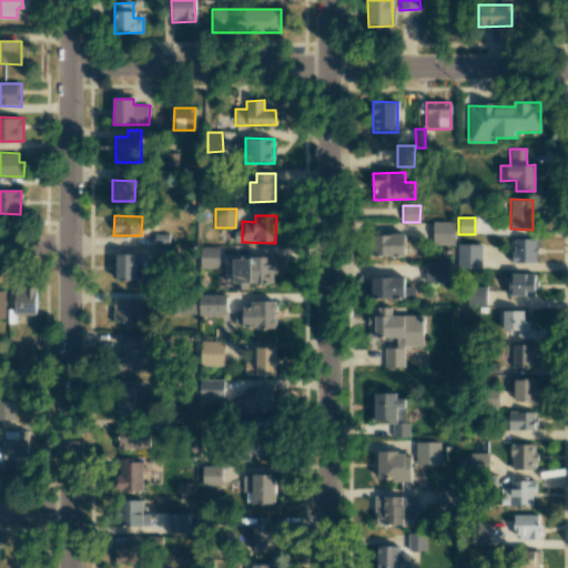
[(454,222),(432,222),(433,244),(455,244),(454,222)]
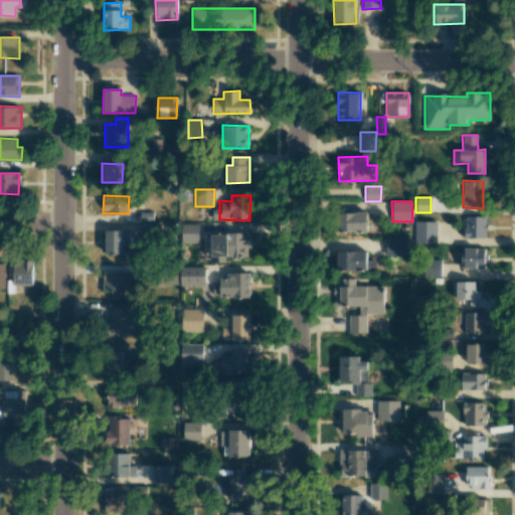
[(366,212),(339,212),(338,232),(366,233),(366,212)]
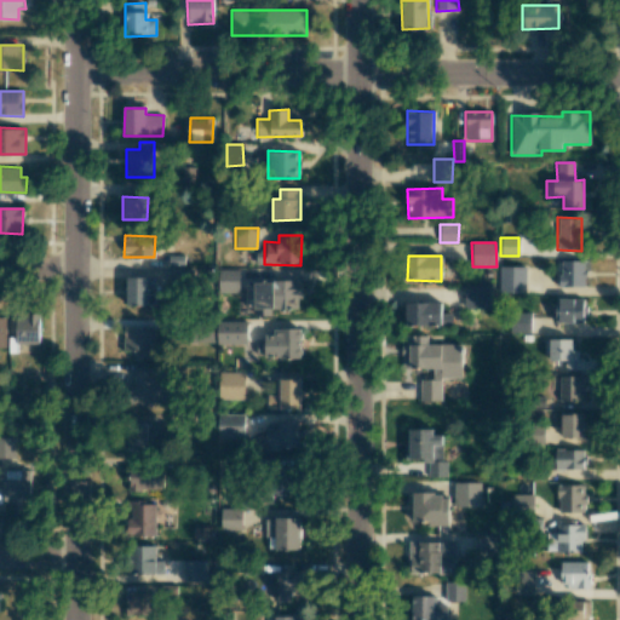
[(584,286),(584,260),(560,260),(560,286),(584,286)]
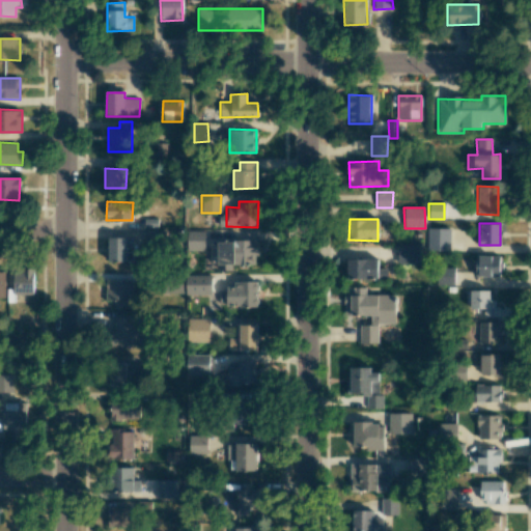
[(450,228),(426,228),(427,251),(450,250),(450,228)]
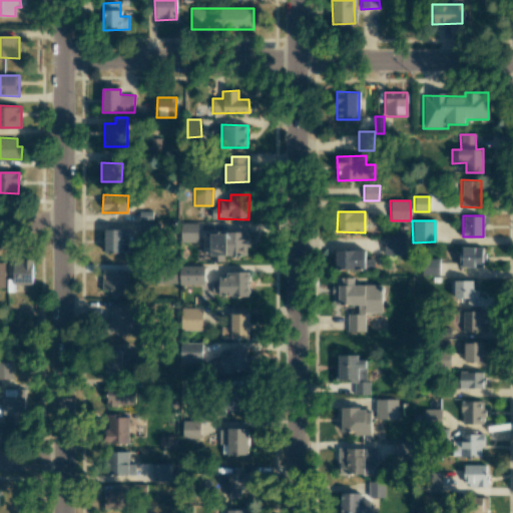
[(152,222),(141,222),(141,233),(153,233),(152,222)]
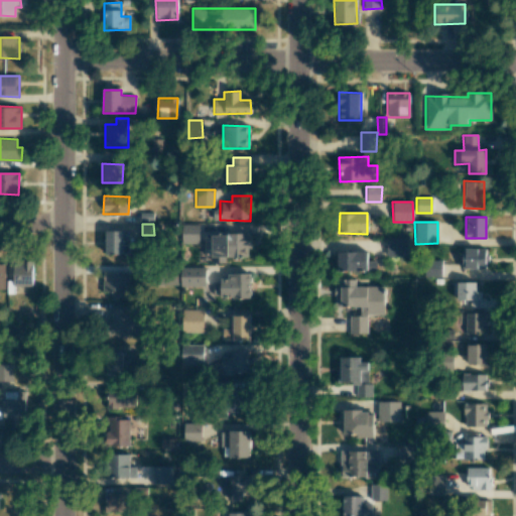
[(181,244),(199,244),(199,225),(181,225),(181,244)]
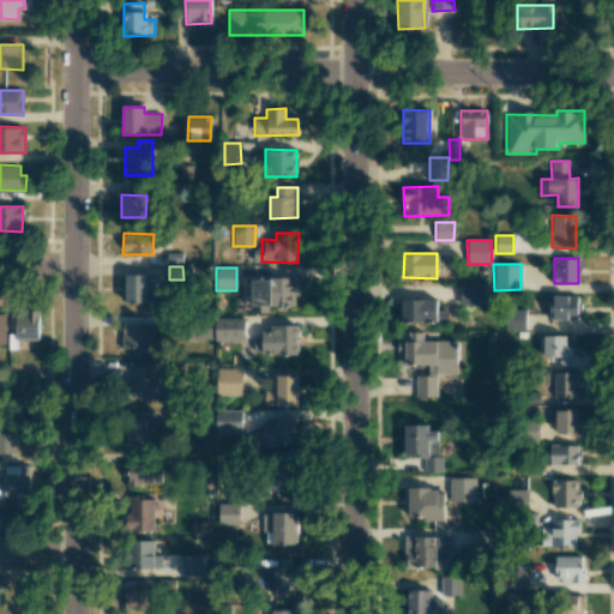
[(146,275),(125,275),(126,304),(148,302),(146,275)]
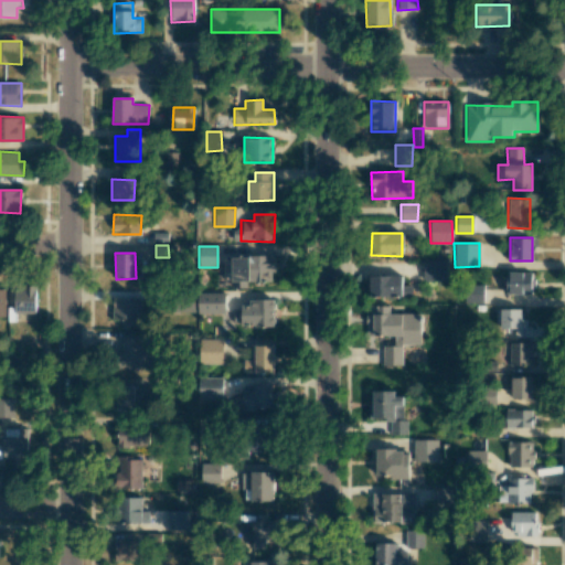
[(232,256),(232,288),(247,288),(247,281),(266,281),(267,272),(274,272),(275,257),(232,256)]
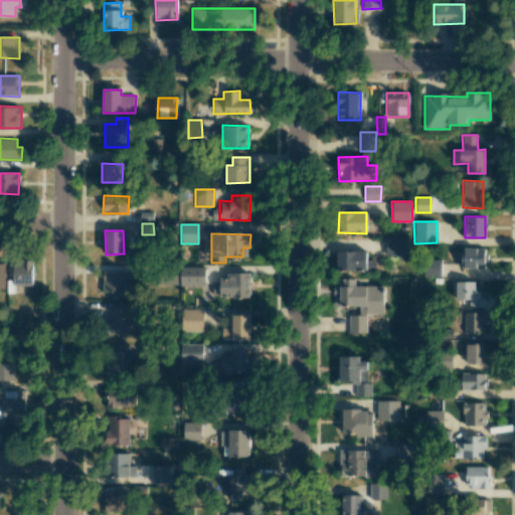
[(485,247),(462,247),(461,268),(484,269),(485,247)]
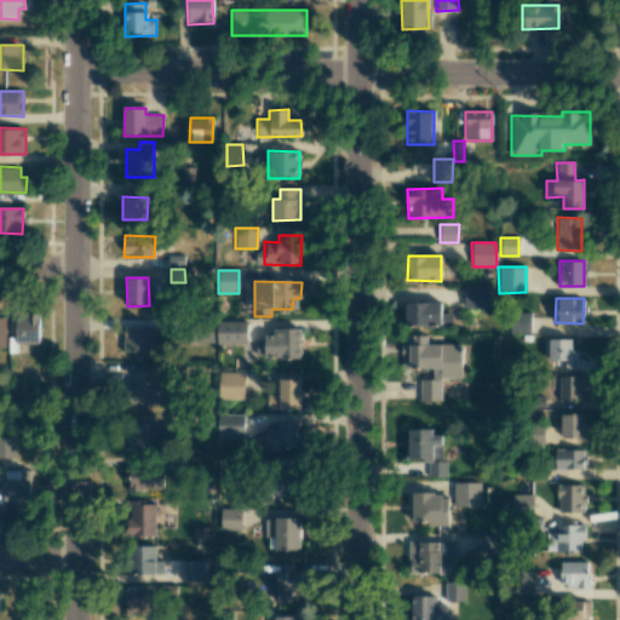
[(452,325),(452,314),(441,314),(441,302),(405,303),(405,326),(452,325)]
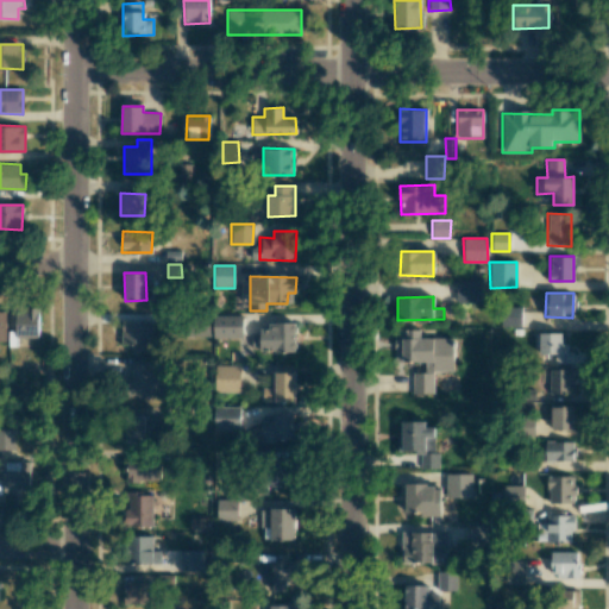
[(521,326),(521,307),(500,307),(501,326),(521,326)]
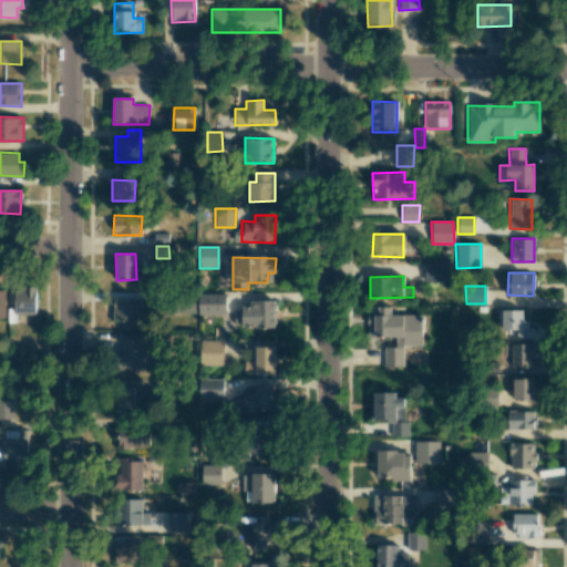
[(35,315),(35,287),(14,287),(14,315),(35,315)]
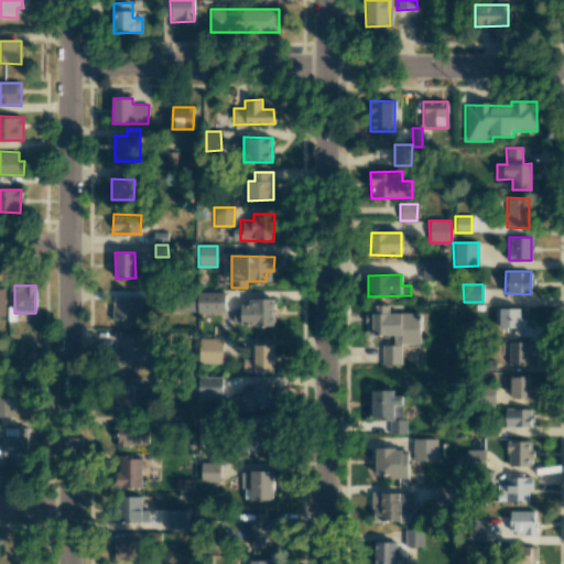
[(225,292),(197,292),(197,313),(225,313),(225,292)]
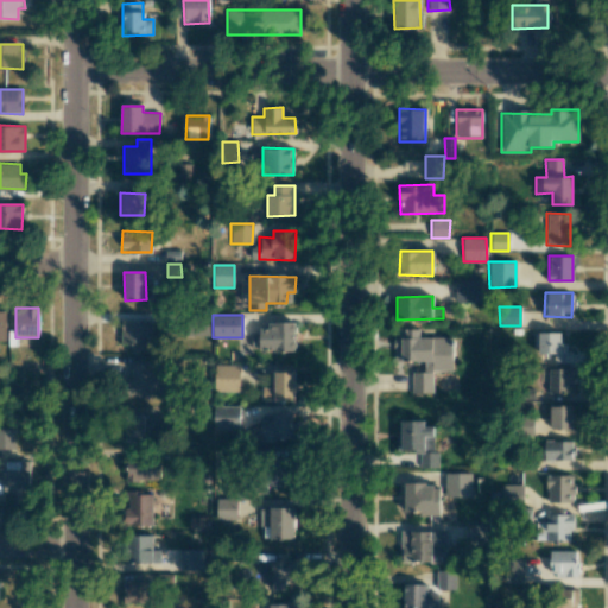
[(149,321),(121,320),(121,343),(133,344),(133,352),(149,352),(149,321)]
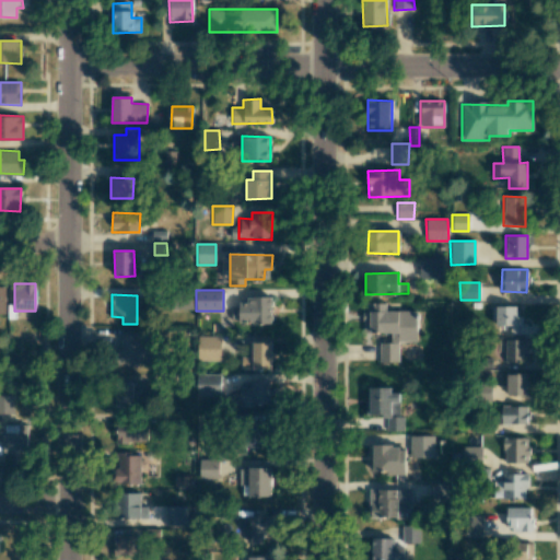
[(231,310),(232,324),(272,323),(271,299),(238,299),(238,310),(231,310)]
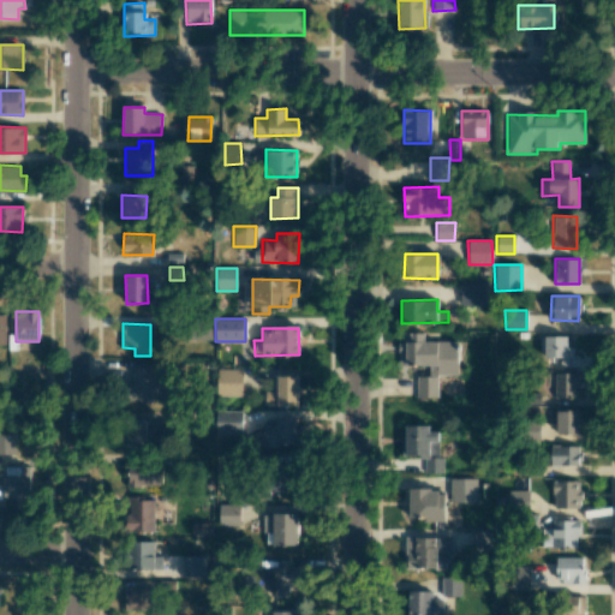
[(399,365),(429,365),(430,376),(416,376),(416,398),(437,398),(437,375),(458,375),(458,341),(424,341),(424,333),(399,333),(399,365)]
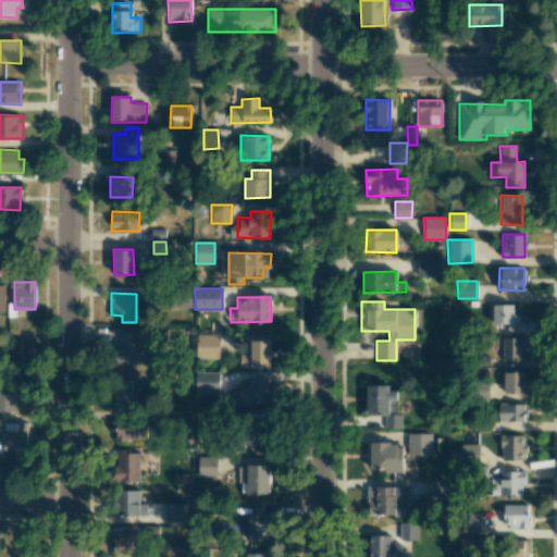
[(489,305),(489,324),(508,323),(508,332),(523,332),(523,321),(515,321),(515,304),(489,305)]
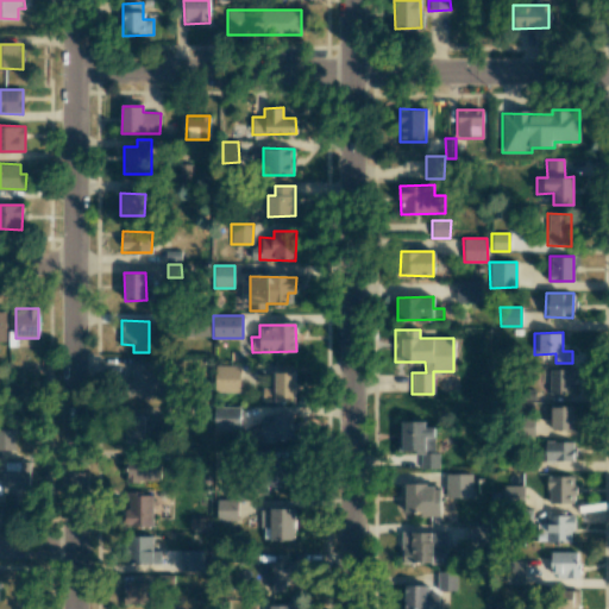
[(165,395),(164,362),(130,363),(131,396),(165,395)]
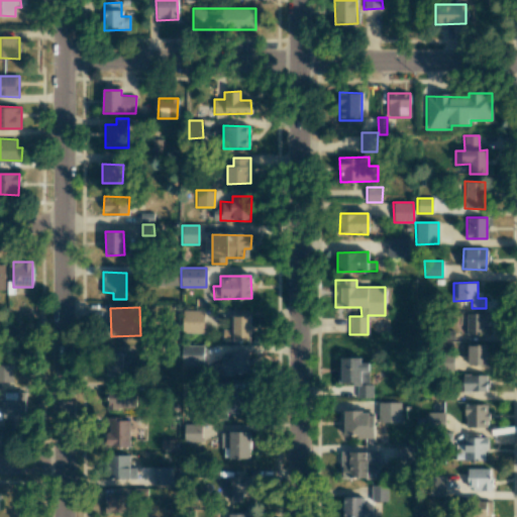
[(204,311),(182,310),(182,332),(204,332),(204,311)]
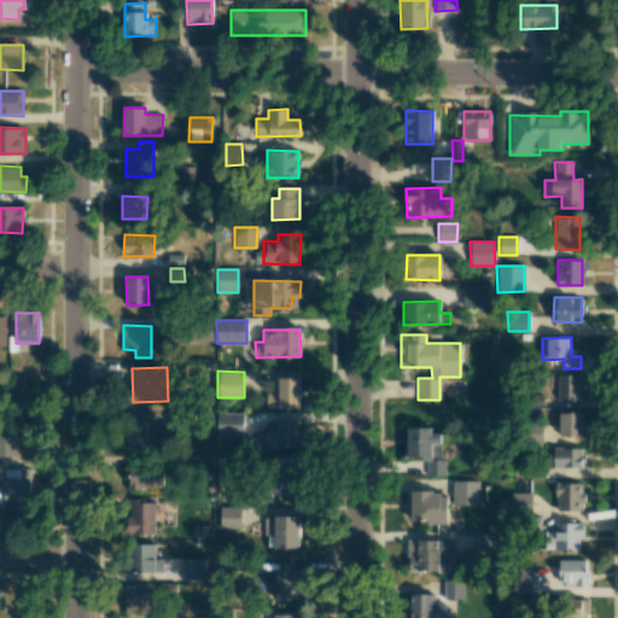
[(558,398),(581,398),(581,374),(558,374),(558,398)]
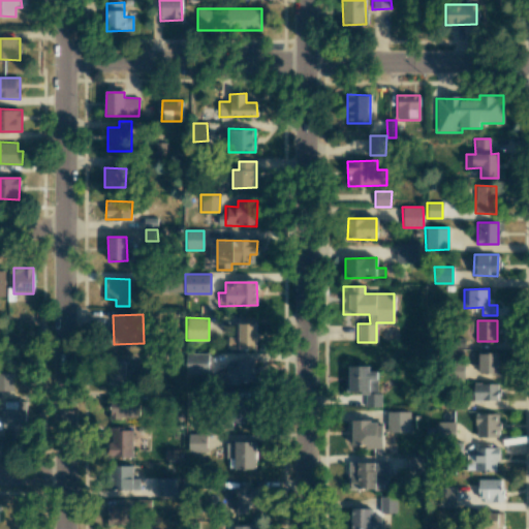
[(255,349),(256,323),(237,323),(237,337),(227,337),(227,348),(255,349)]
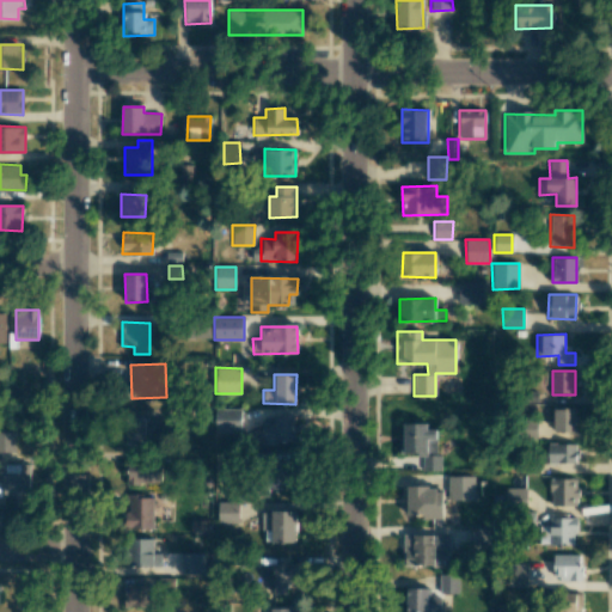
[(214,432),(240,432),(242,409),(215,408),(214,432)]
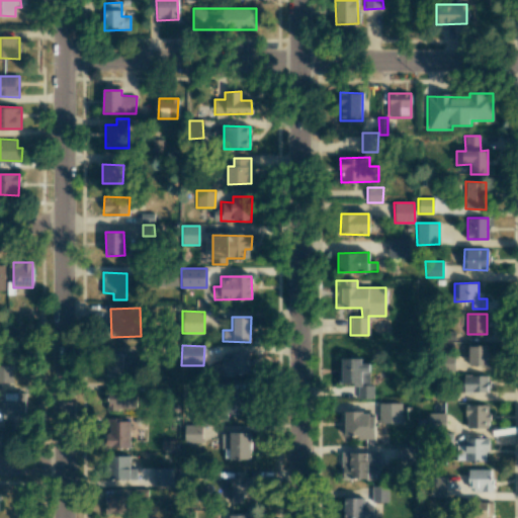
[(489,345),(468,345),(468,366),(489,365),(489,345)]
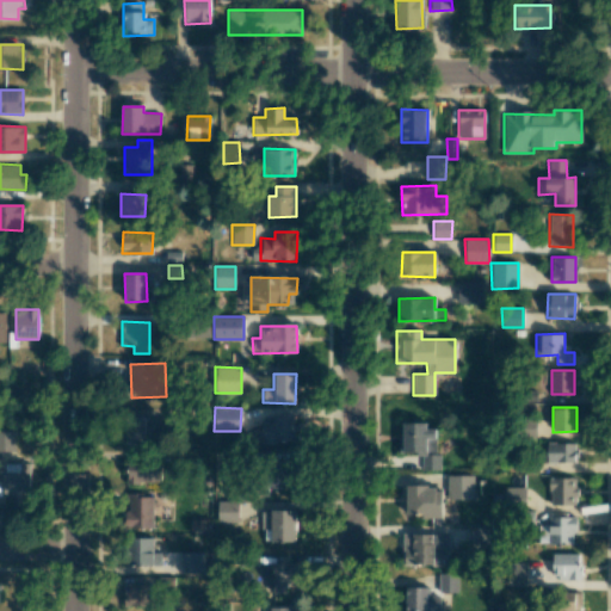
[(261,443),(295,443),(295,434),(302,434),(302,424),(294,424),(294,415),(273,414),(272,424),(261,424),(261,443)]
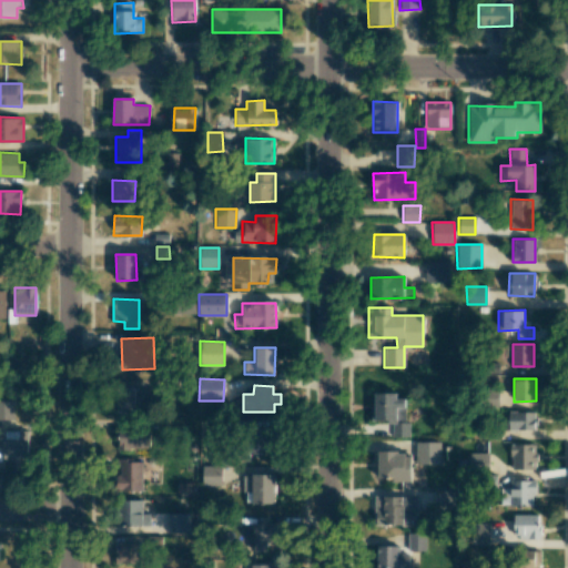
[(146,394),(135,394),(135,387),(117,387),(118,413),(146,412),(146,394)]
